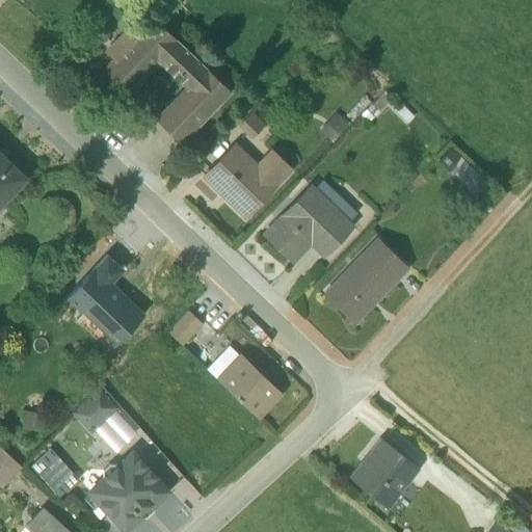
[(179,4),(175,0),(160,0),(155,5),(166,17),(179,4)]
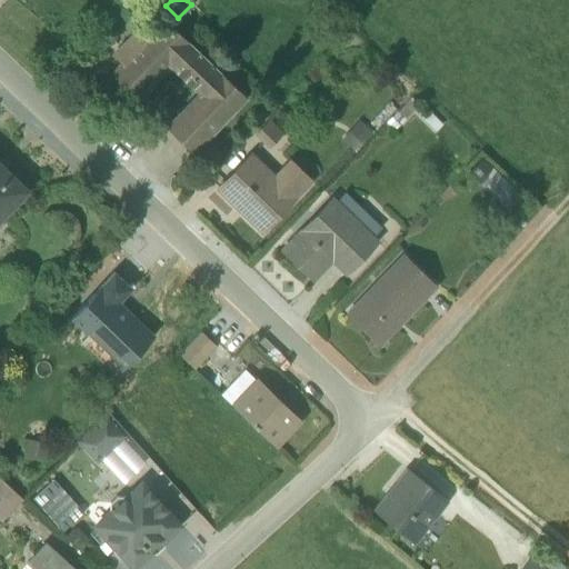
[(133,32),(111,55),(119,62),(109,73),(137,99),(169,68),(195,93),(163,127),(192,156),(247,99),(161,18),(140,39),(133,32)]
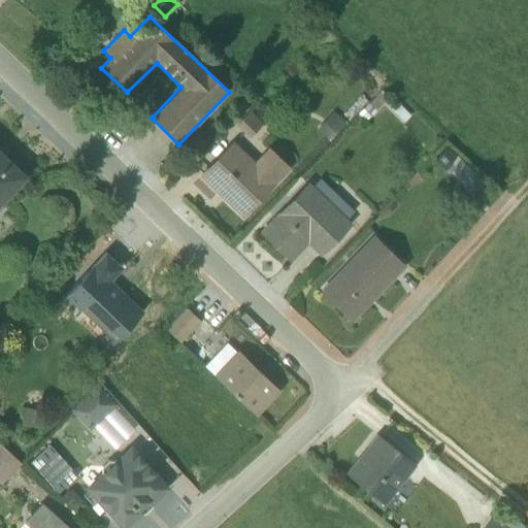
[(263,123),(250,109),(235,124),(249,137),(263,123)]
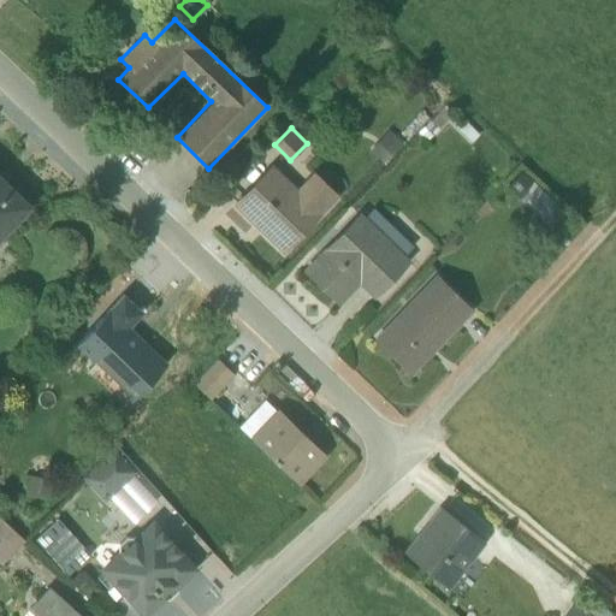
[(396,138),(388,130),(368,150),(378,160),(396,138)]
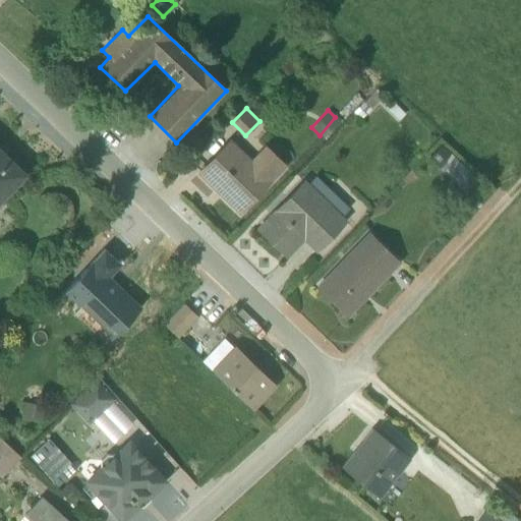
[(229,137),(195,172),(238,213),(285,166),(264,145),(250,159),(229,137)]
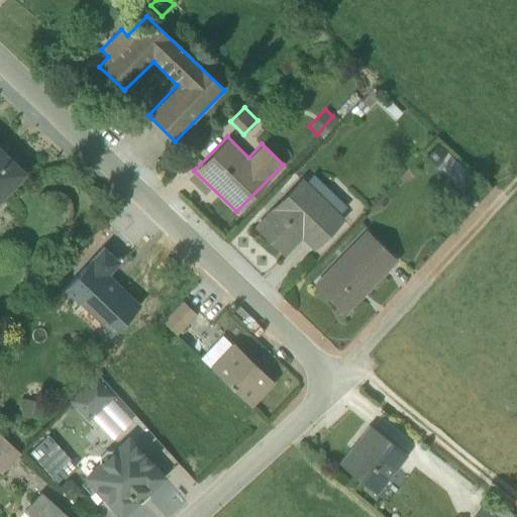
[(0,205),(1,204),(0,202),(0,197),(21,176),(21,171),(8,159),(3,163),(0,160),(0,205)]
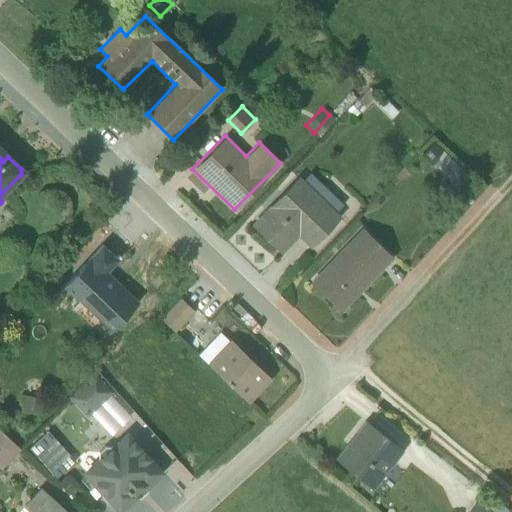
[(250,224),(280,255),(298,237),(310,249),(340,216),(336,212),(342,204),(309,173),(302,179),(297,175),(250,224)]
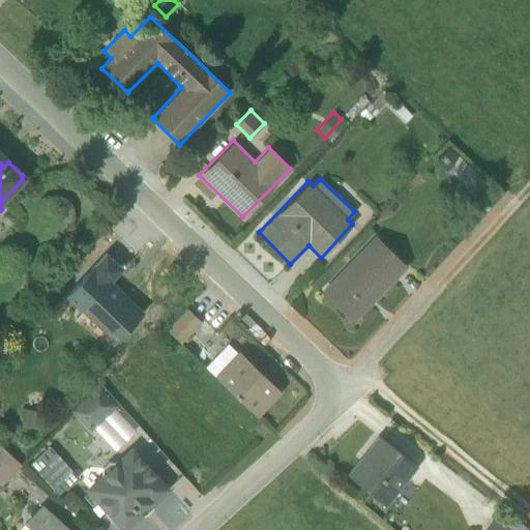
[(405,266),(374,236),(322,291),(352,320),(405,266)]
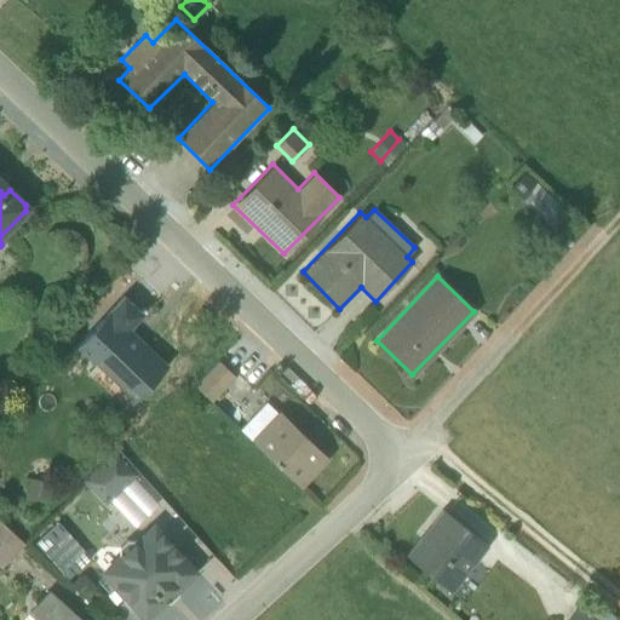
[(143,315),(124,296),(75,348),(98,373),(102,371),(131,399),(128,401),(131,403),(166,365),(130,329),(143,315)]
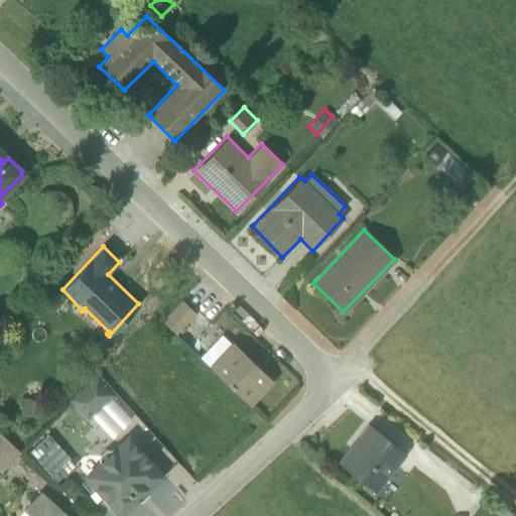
[(176,336),(195,313),(180,300),(163,318),(163,324),(176,336)]
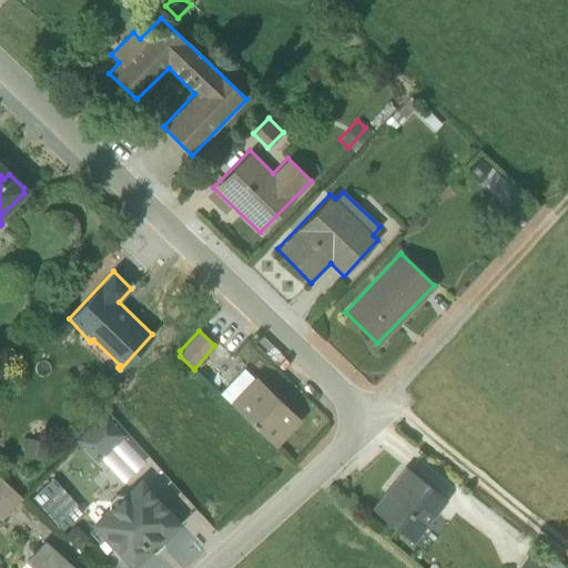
[(241,388),(253,374),(244,367),(232,382),(241,388)]
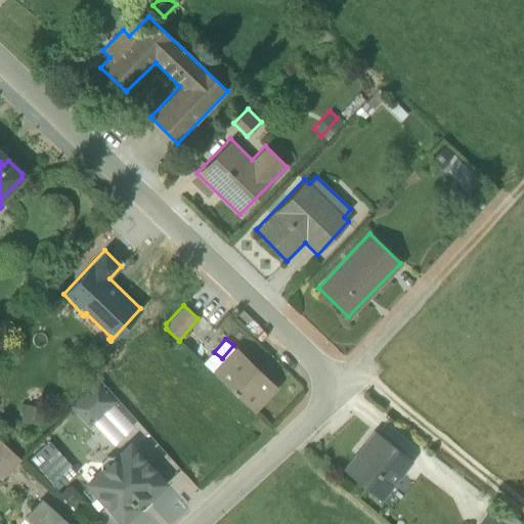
[(234,349),(211,372),(253,411),(275,388),(234,349)]
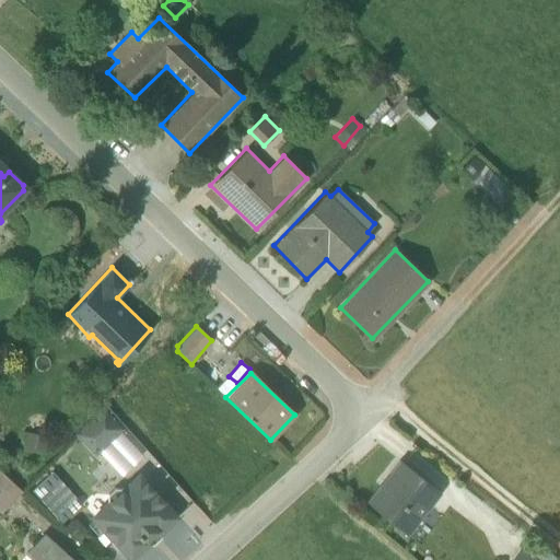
[(121,430),(101,406),(71,434),(93,457),(94,457),(121,430)]
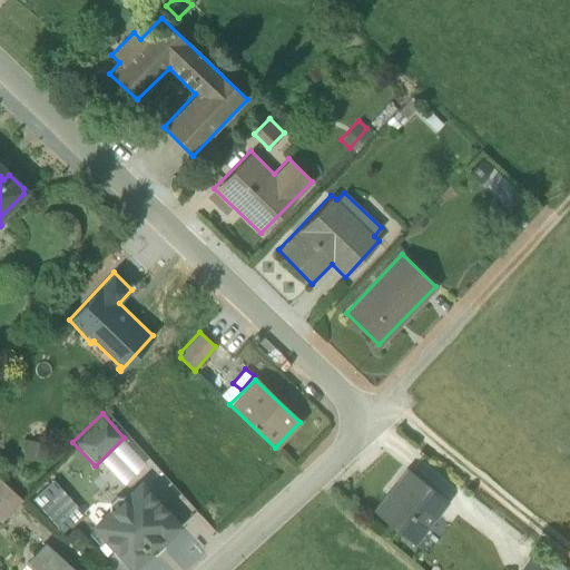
[(48,444),(25,440),(22,458),(46,462),(48,444)]
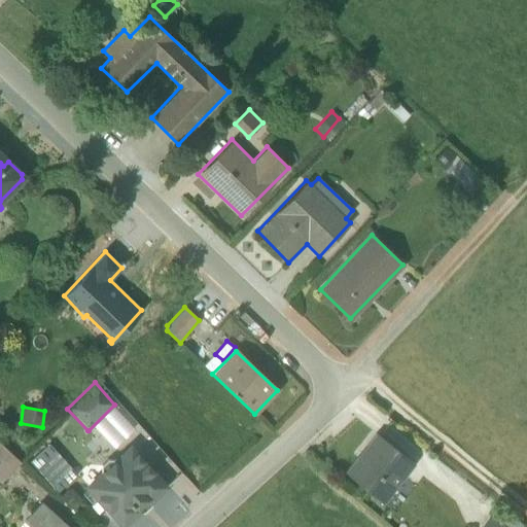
[(375,433),(344,472),(383,502),(414,463),(375,433)]
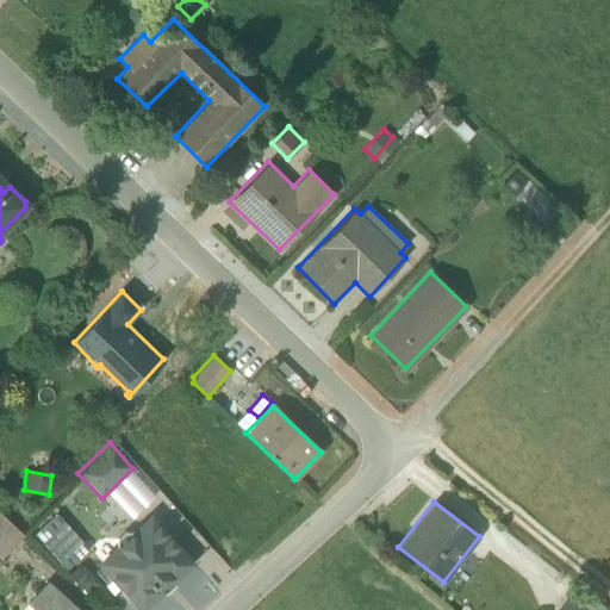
[(0,512),(0,558),(23,535),(0,512)]
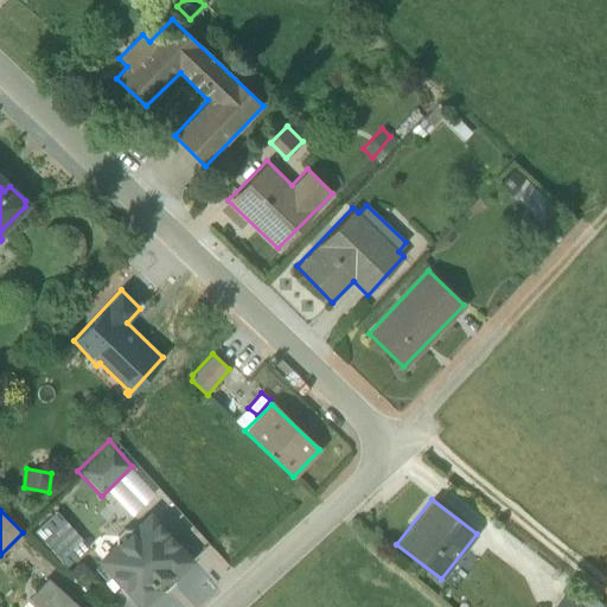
[(190,560),(149,511),(131,530),(123,530),(116,536),(116,543),(96,560),(141,605),(159,588),(157,585),(167,574),(168,574),(171,577),(190,560)]
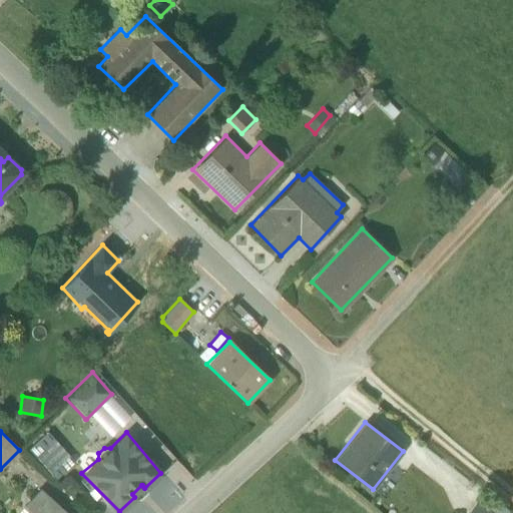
[(67,512),(40,488),(22,507),(28,512),(67,512)]
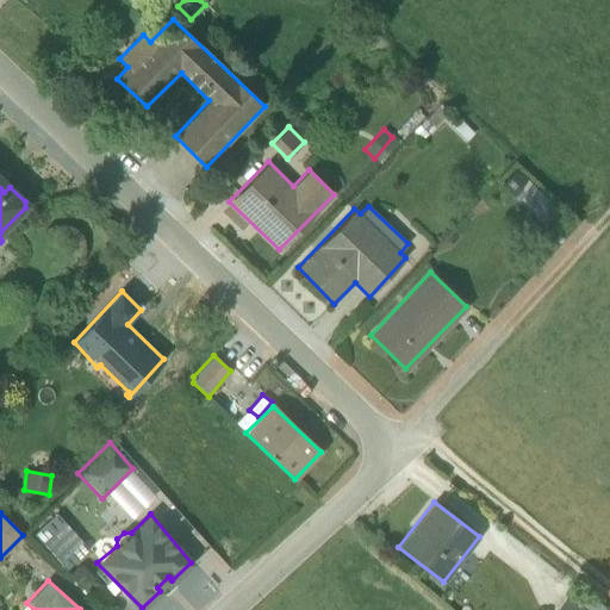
[(556,609),(603,609),(605,608),(579,586),(571,597),(568,595),(556,609)]
